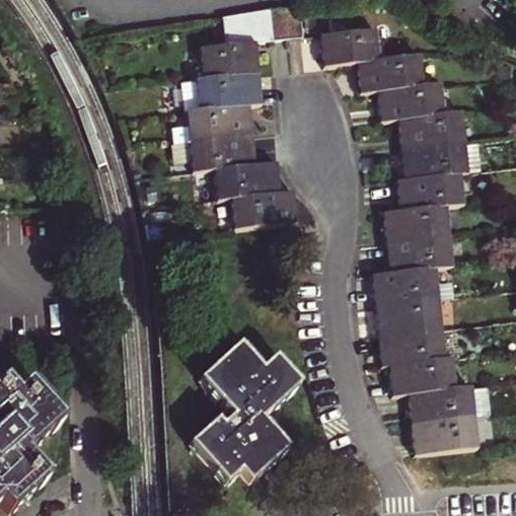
[(302,33),(299,3),(283,6),(287,35),(302,33)]
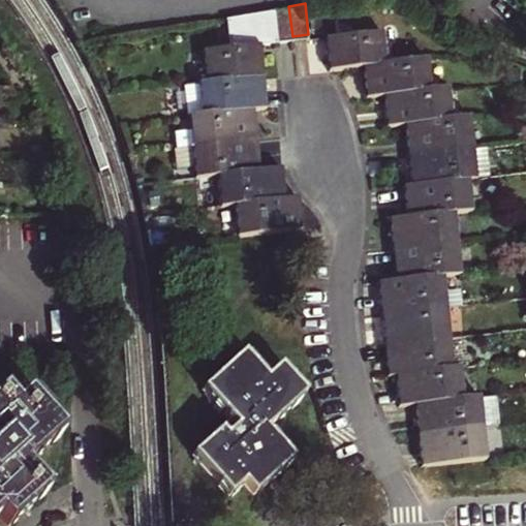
[(207,79),(264,72),(260,40),(292,36),(288,6),(227,16),(230,47),(204,49),(207,79)]
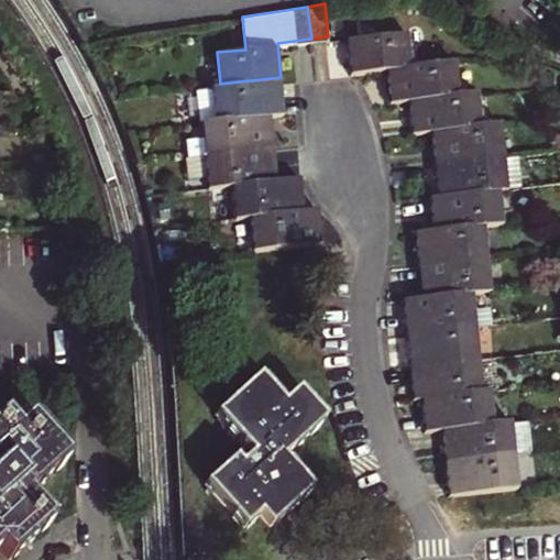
[(390,66),(413,64),(409,31),(348,36),(352,70),(390,66)]
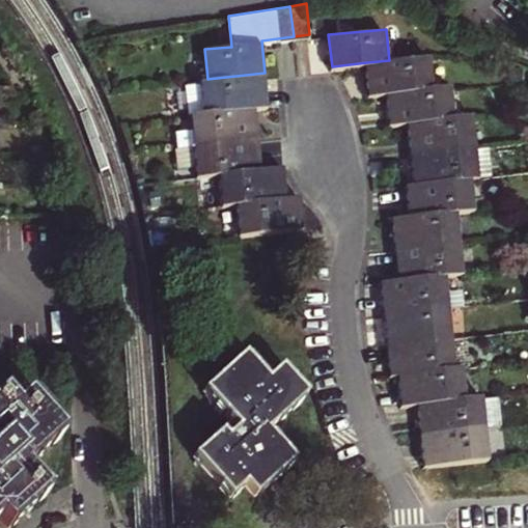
[(369,94),(388,92),(434,88),(431,56),(389,60),(367,62),(369,94)]
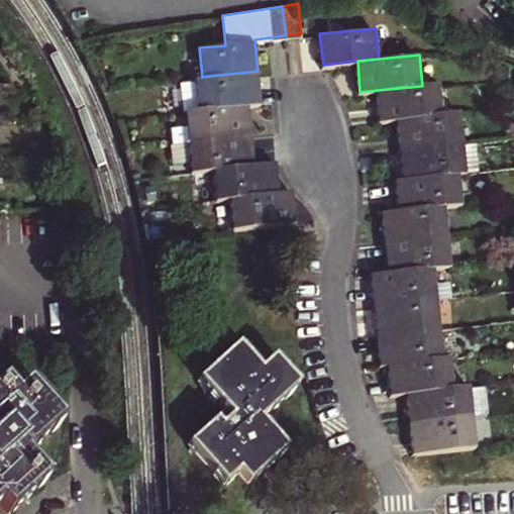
[(186,108),(198,107),(248,101),(261,100),(258,71),(202,77),(183,79),(185,96),(186,108)]
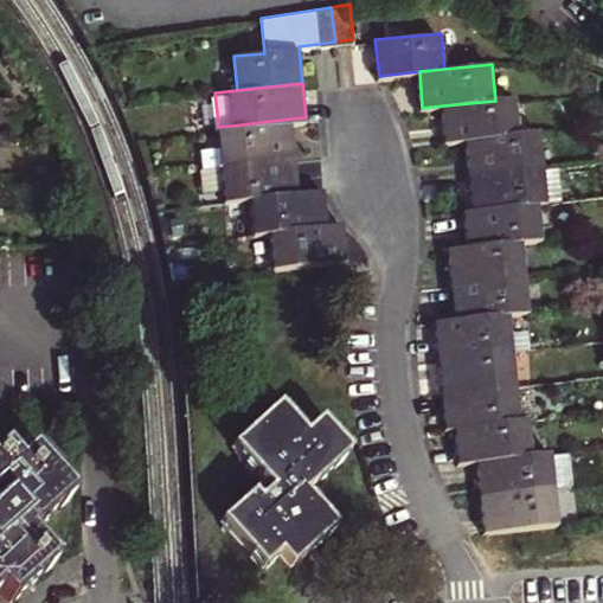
[(467,138),(520,132),(517,98),(495,101),(443,106),(448,140),(467,138)]
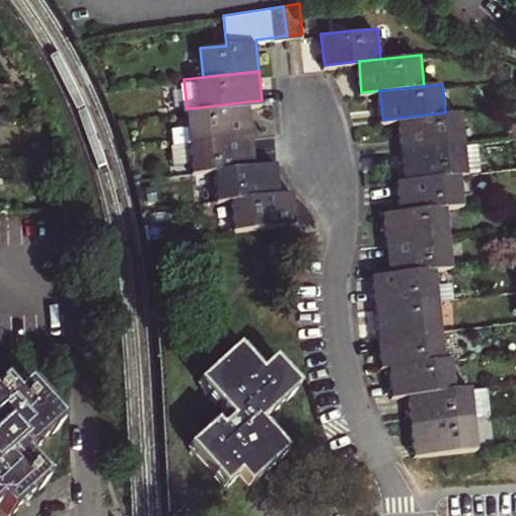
[(174,140),(190,138),(252,131),(249,101),(199,107),(187,108),(188,123),(172,124),(174,140)]
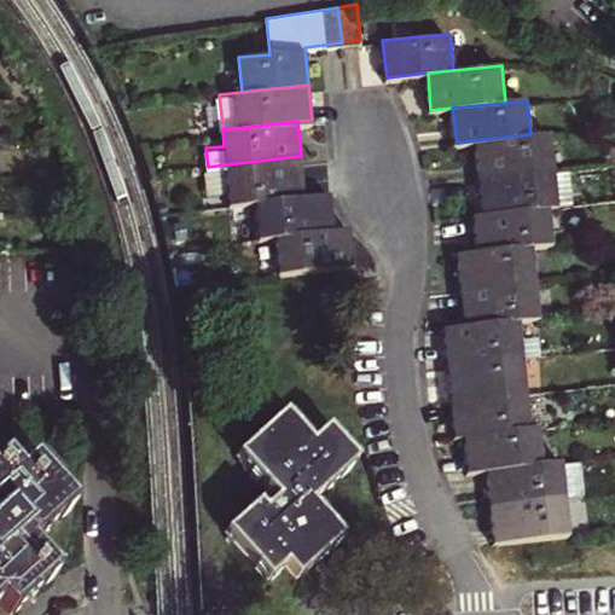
[(476,140),(481,177),(556,167),(552,132),(531,134),(476,140)]
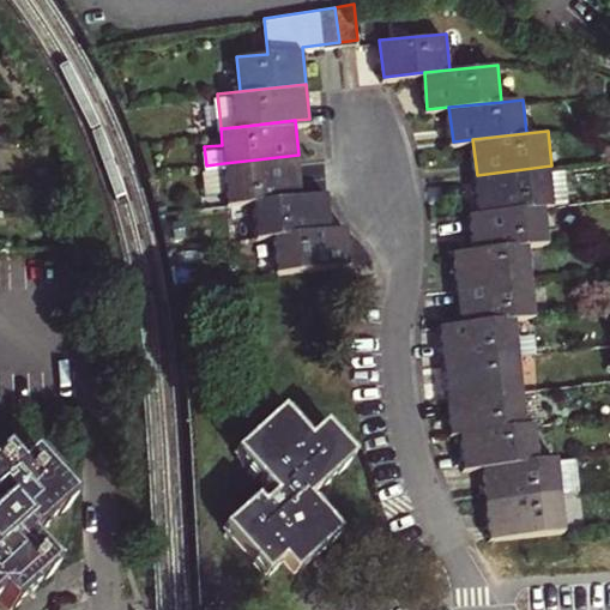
[(228,199),(254,195),(302,191),(299,155),(224,163),(206,165),(203,165),(205,183),(225,181),(228,199)]
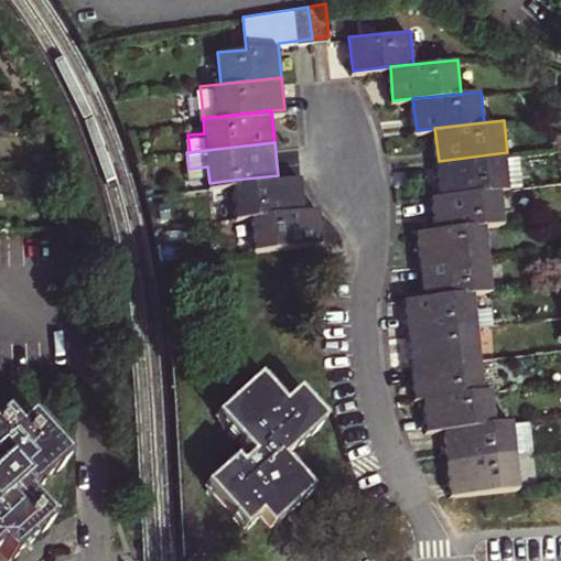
[(442,192),(502,185),(509,184),(507,152),(439,161),(442,192)]
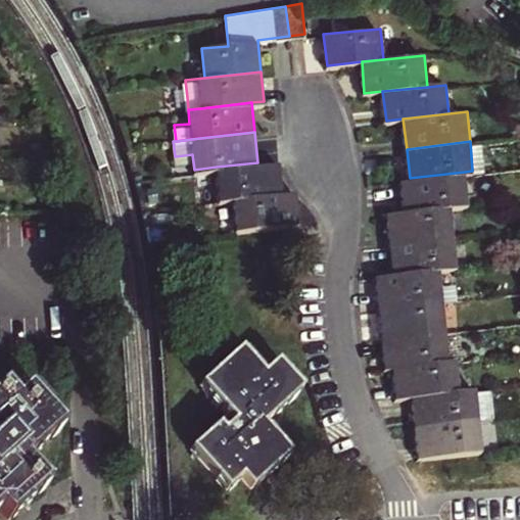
[(231,197),(281,192),(278,160),(257,162),(217,167),(220,198),(231,197)]
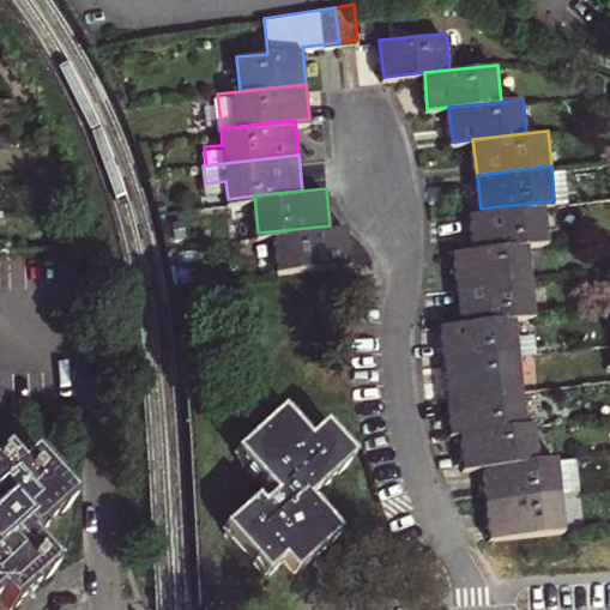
[(549,239),(545,201),(481,209),(471,210),(475,248),(529,242),(549,239)]
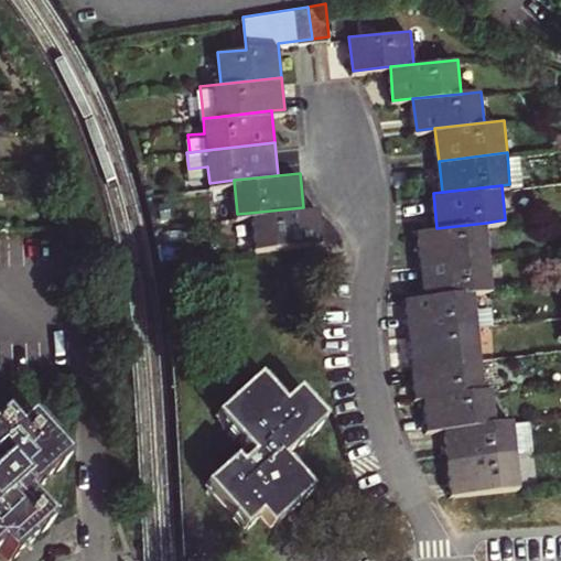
[(249,213),(254,248),(323,241),(321,205),(303,207),(249,213)]
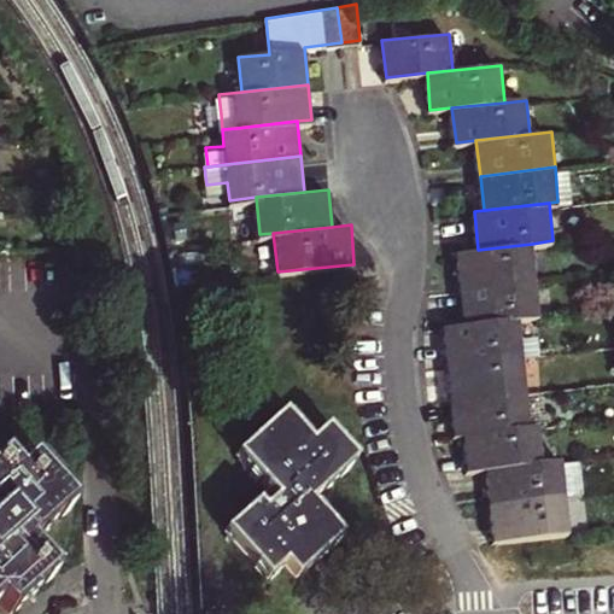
[(532,244),(478,250),(457,252),(462,287),(536,279),(532,244)]
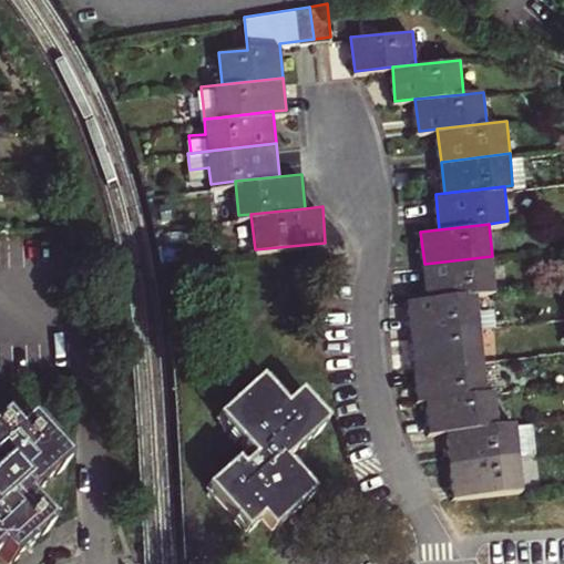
[(424,264),(428,297),(475,291),(495,289),(492,256),(424,264)]
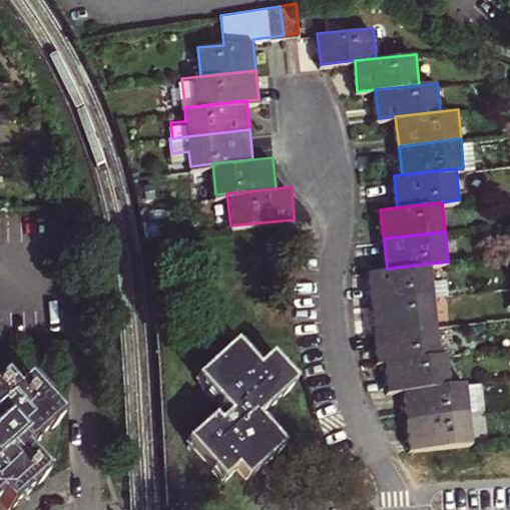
[(373,301),(434,294),(430,264),(387,269),(369,271),(373,301)]
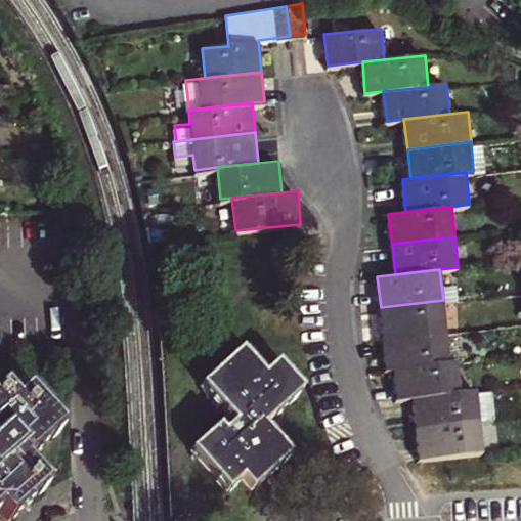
[(384,338),(447,331),(443,300),(381,307),(384,338)]
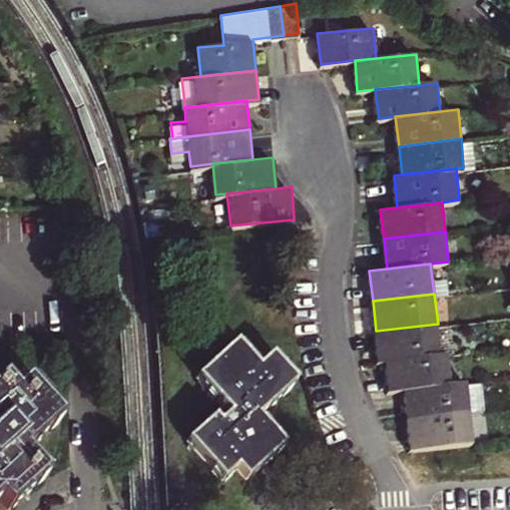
[(386,359),(442,354),(438,324),(376,331),(379,360),(386,359)]
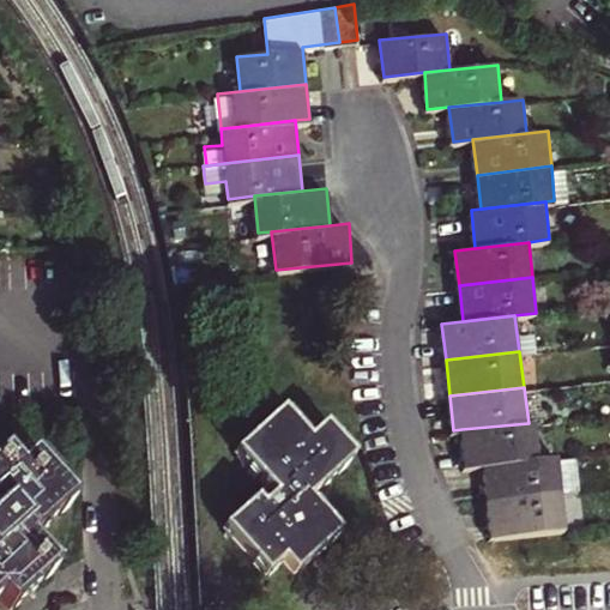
[(309,495),(354,454),(326,424),(310,438),(284,409),(239,450),(277,493),(264,505),(258,499),(228,526),(269,569),(284,556),(296,569),(314,551),(339,529),(309,495)]
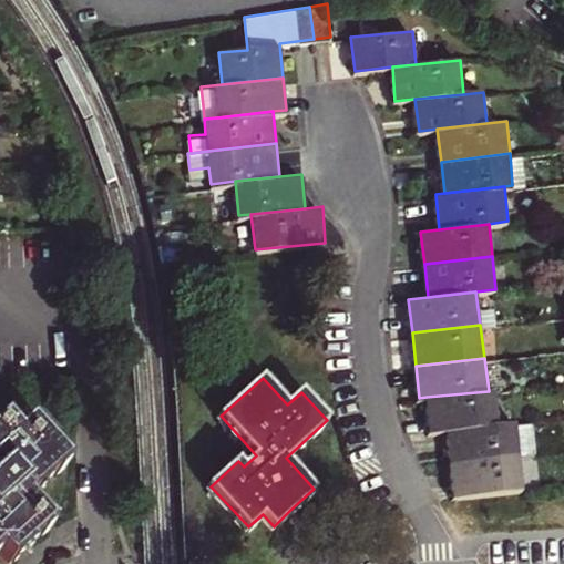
[(494,390),(489,391),(427,397),(430,430),(447,429),(499,423),(494,390)]
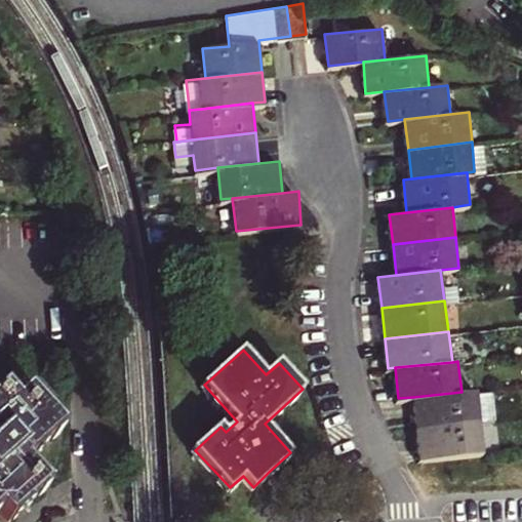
[(26,464),(61,430),(28,394),(16,402),(3,390),(0,393),(0,511),(9,520),(28,505),(46,488),(26,464)]
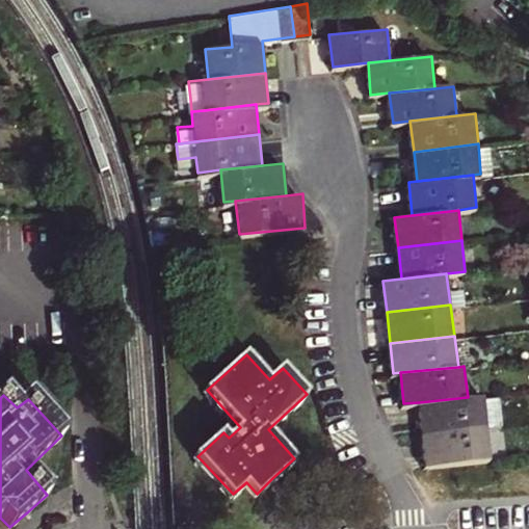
[(468,397),(419,402),(423,432),(487,426),(484,396),(468,397)]
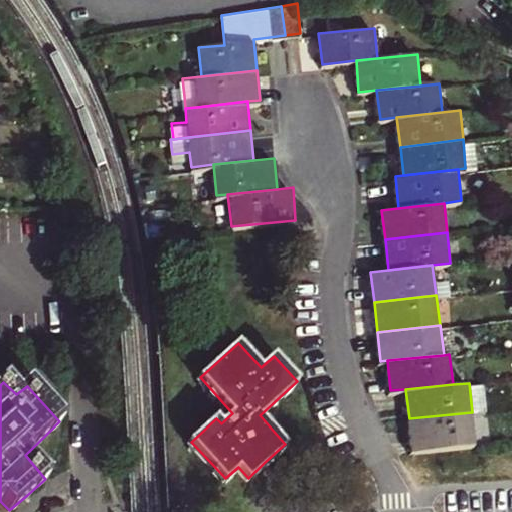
[(475,442),(472,412),(409,418),(412,449),(475,442)]
